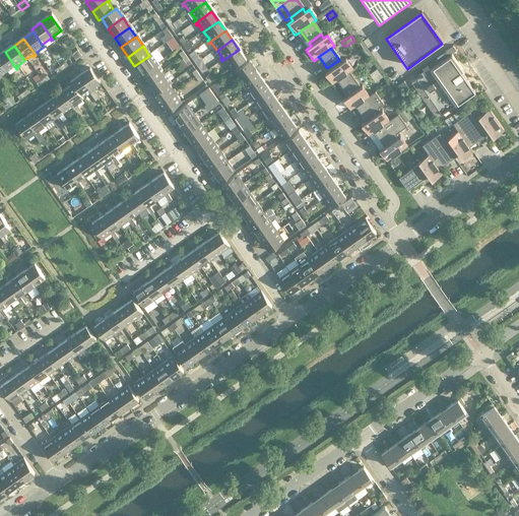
[(246,60),(239,50),(221,61),(223,63),(224,62),(231,70),(246,60)]
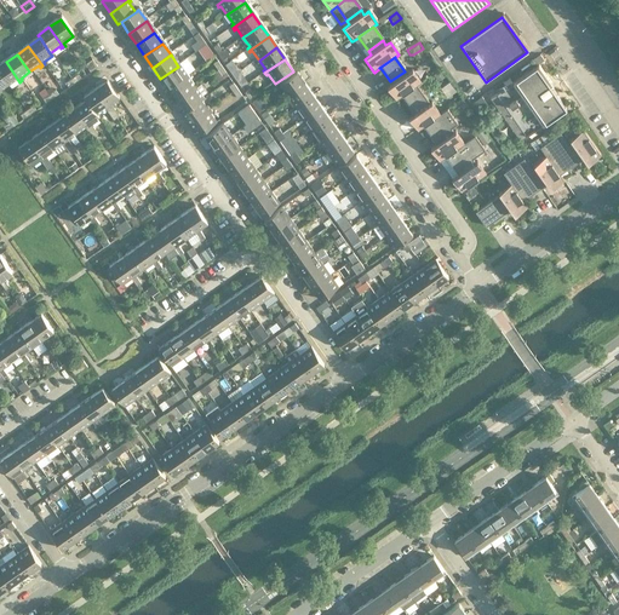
[(19,82),(6,62),(0,65),(0,76),(7,87),(16,81),(18,84),(19,82)]
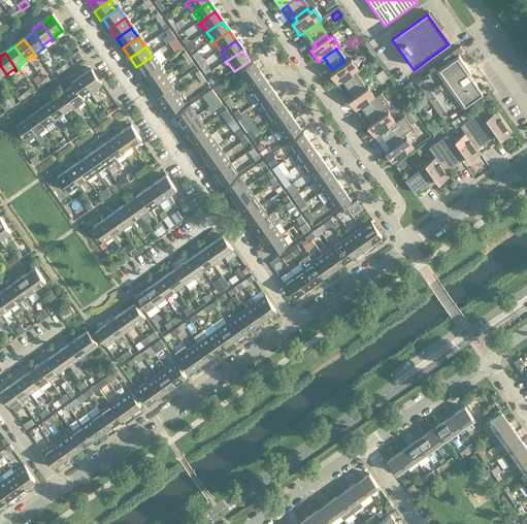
[(152,57),(136,67),(143,76),(159,66),(164,62),(158,53),(152,57)]
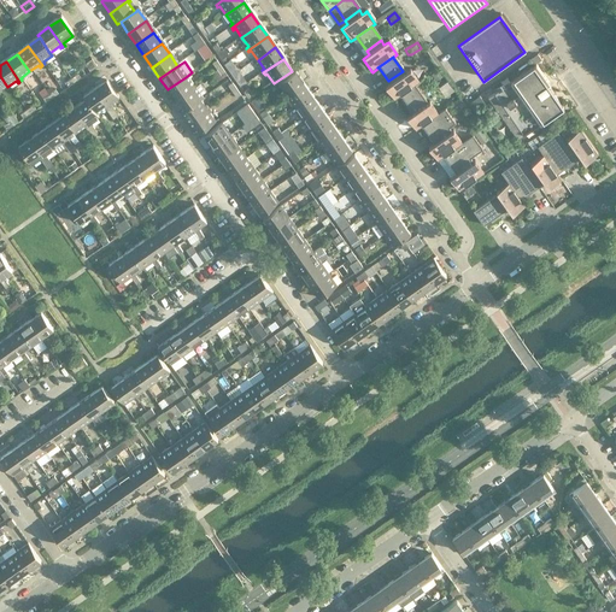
[(549,93),(545,89),(549,87),(535,68),(533,69),(493,96),(493,98),(487,101),(516,143),(522,139),(523,140),(563,111),(550,92),(549,93)]
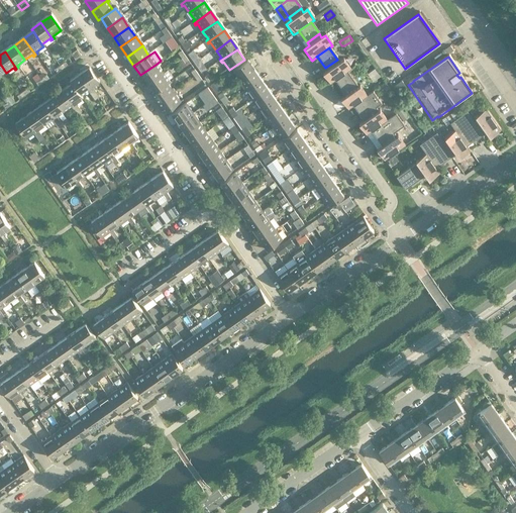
[(181,62),(177,64),(183,71),(189,66),(184,59),(181,62)]
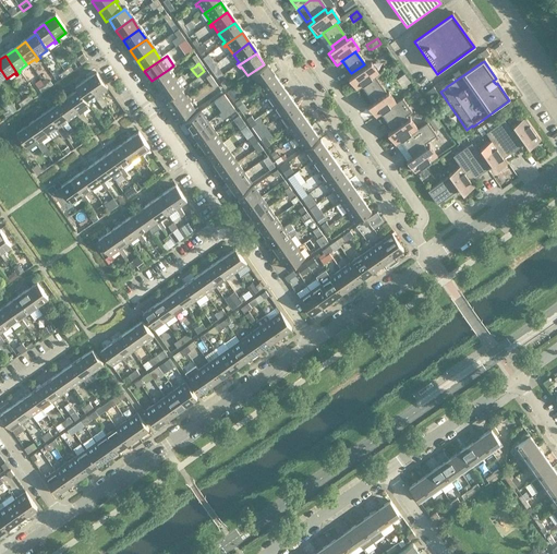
[(353,77),(348,81),(355,93),(362,88),(361,88),(374,80),(375,80),(376,79),(378,77),(371,65),(368,67),(366,68),(364,64),(351,73),(353,77)]
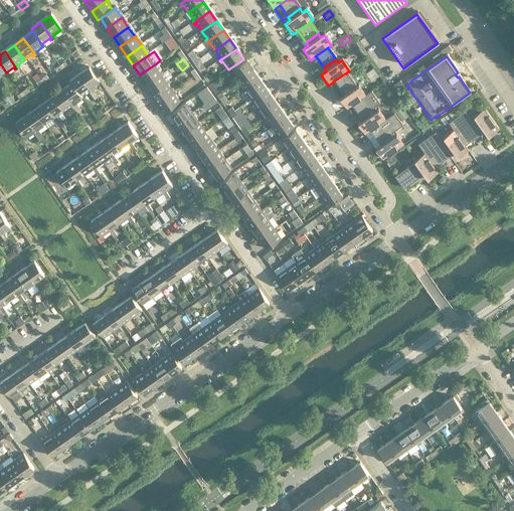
[(365,60),(359,64),(363,69),(369,65),(365,60)]
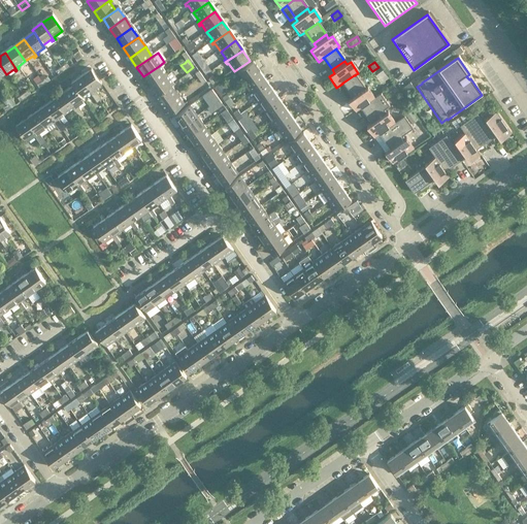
[(236,74),(243,85),(259,74),(252,64),(236,74)]
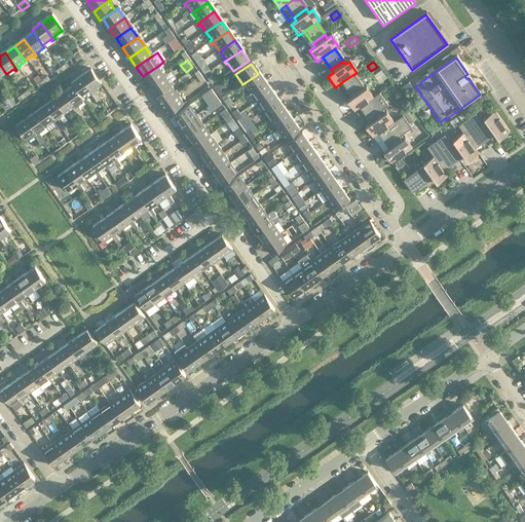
[(164,75),(158,66),(143,76),(150,86),(164,75)]
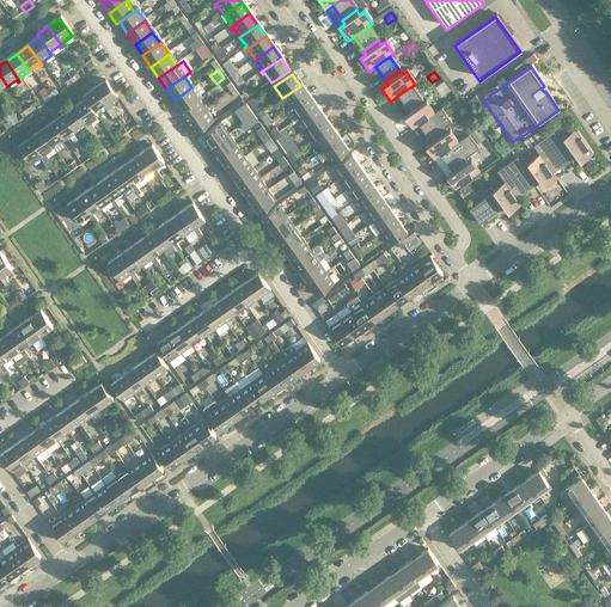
[(117,100),(104,83),(93,91),(105,108),(108,106),(117,100)]
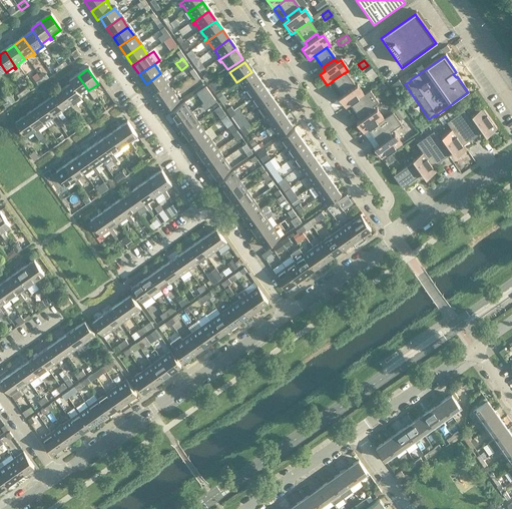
[(259,81),(251,72),(236,82),(243,91),(259,81)]
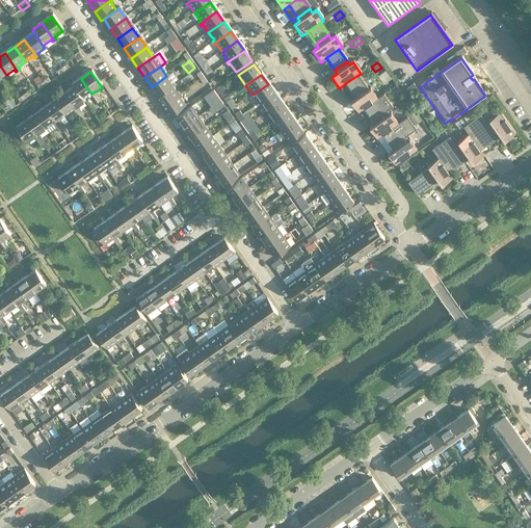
[(174,86),(166,76),(152,87),(158,97),(170,88),(174,86)]
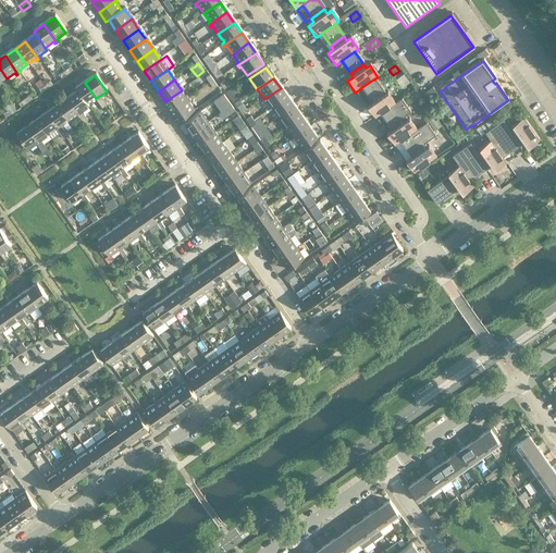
[(373,80),(360,88),(361,88),(369,101),(383,91),(374,80),(373,80)]
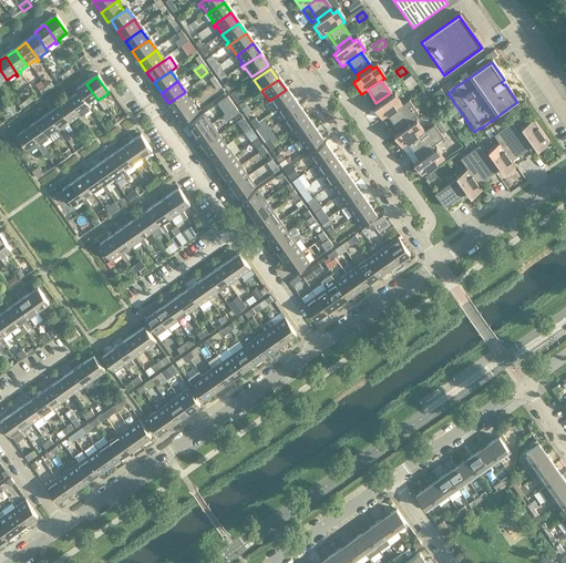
[(98,100),(86,84),(76,91),(78,94),(88,108),(95,102),(98,100)]
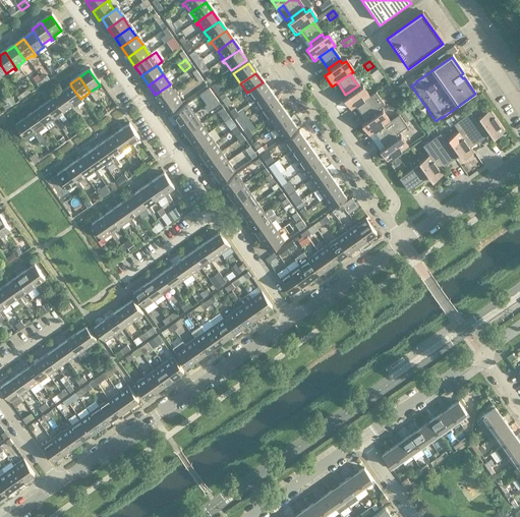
[(269,92),(263,82),(247,93),(253,103),(269,92)]
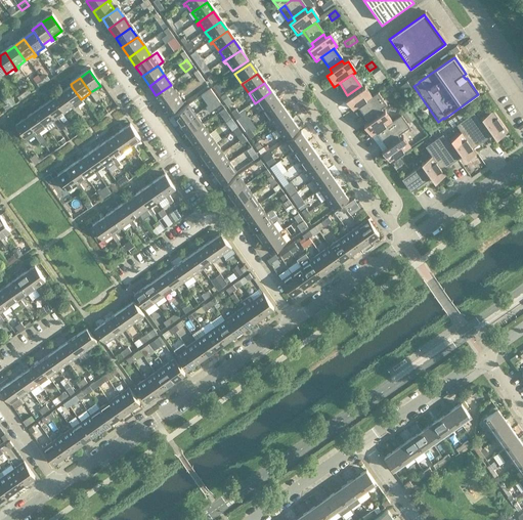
[(350,98),(345,102),(352,113),(357,110),(357,109),(372,99),(363,89),(362,90),(360,86),(347,95),(350,98)]
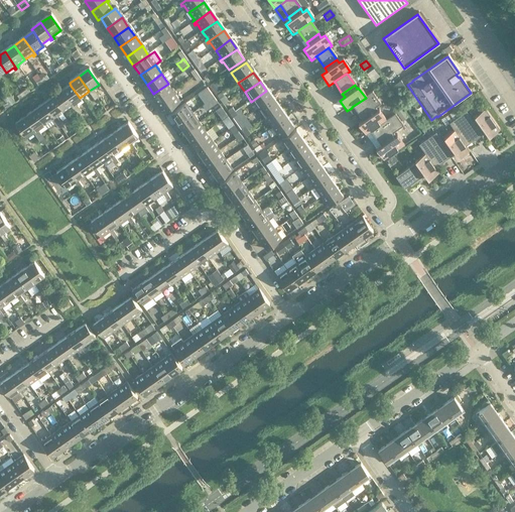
[(82,100),(80,98),(71,86),(61,92),(72,107),(75,105),(82,100)]
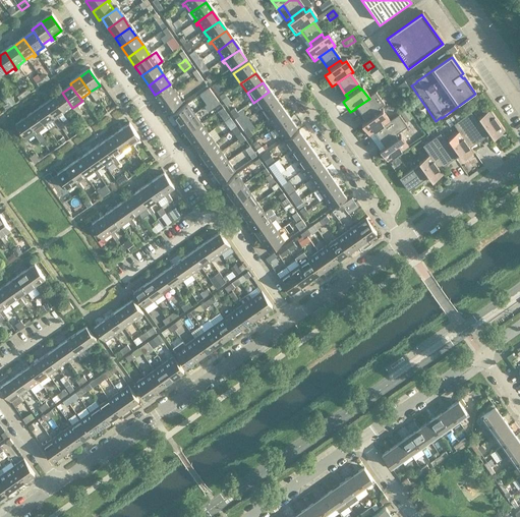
[(172,94),(167,87),(155,95),(153,97),(159,106),(176,94),(174,92),(172,94)]
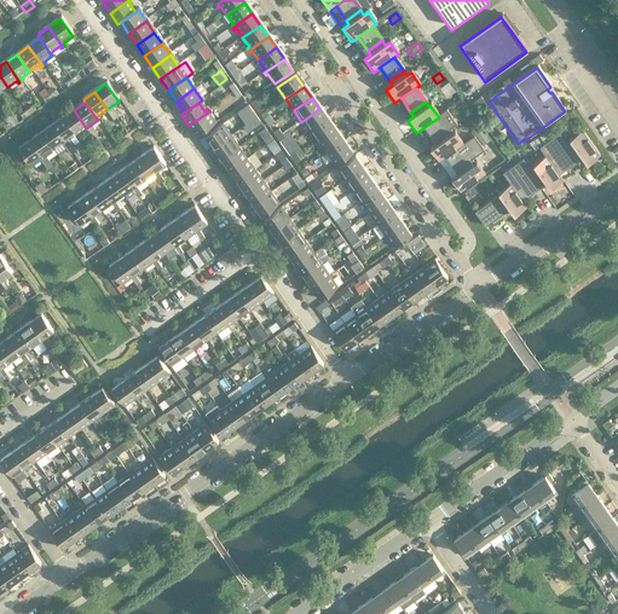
[(328,121),(319,109),(301,122),(310,133),(328,121)]
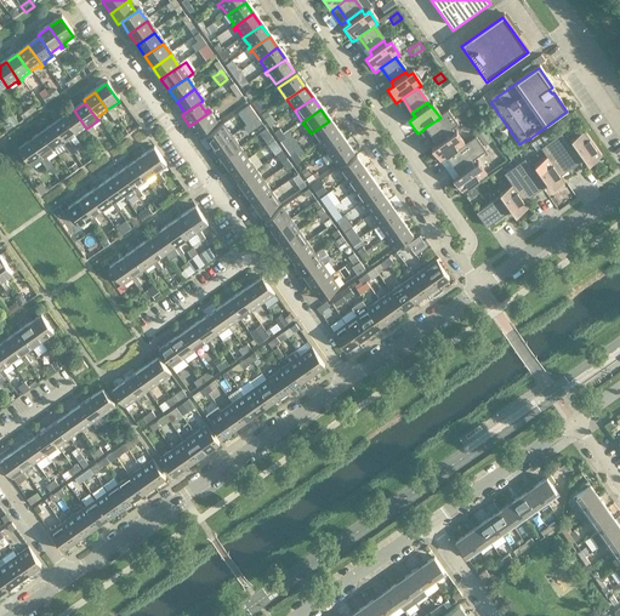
[(86,129),(74,110),(63,119),(75,137),(84,131),(86,129)]
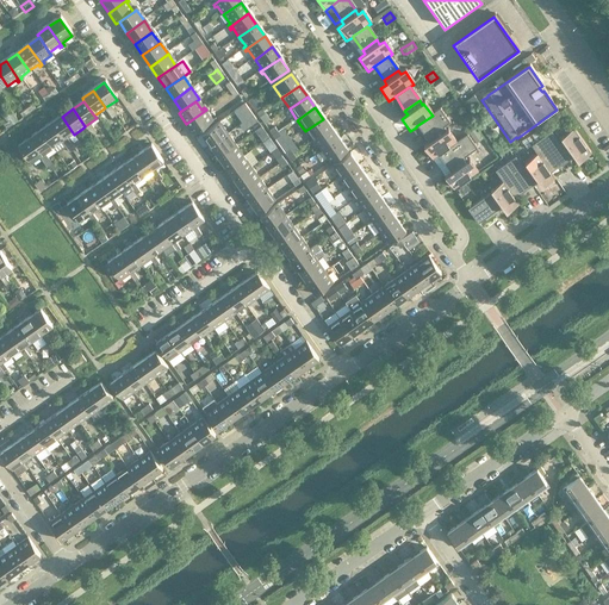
[(207,112),(206,110),(186,124),(194,136),(212,124),(205,113),(207,112)]
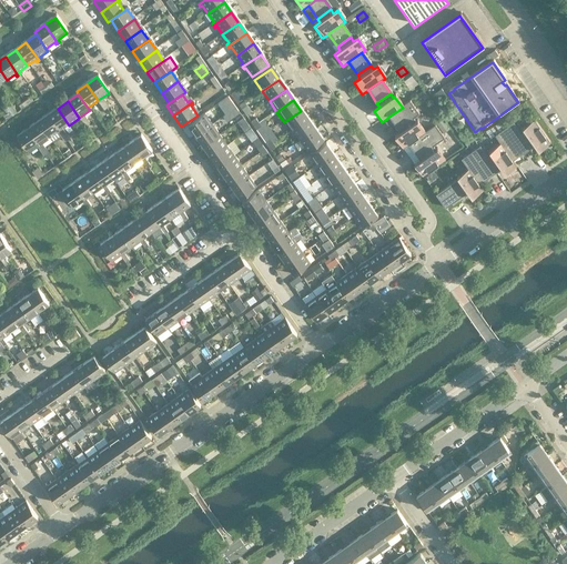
[(403,108),(387,118),(387,119),(396,131),(409,121),(411,122),(418,117),(409,103),(403,108)]
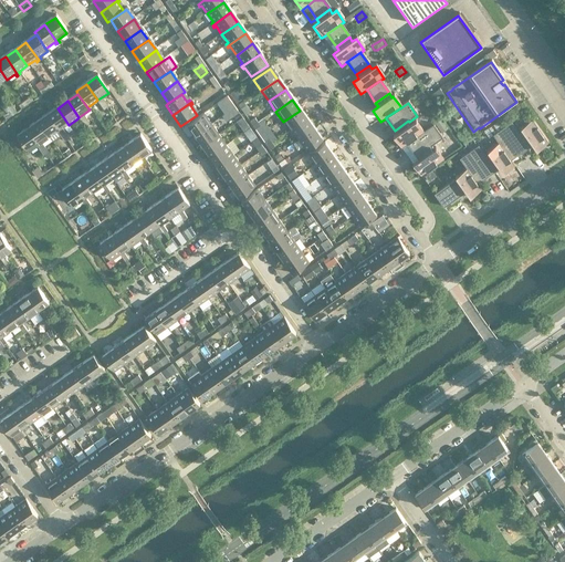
[(69,125),(58,108),(46,116),(59,132),(61,131),(69,125)]
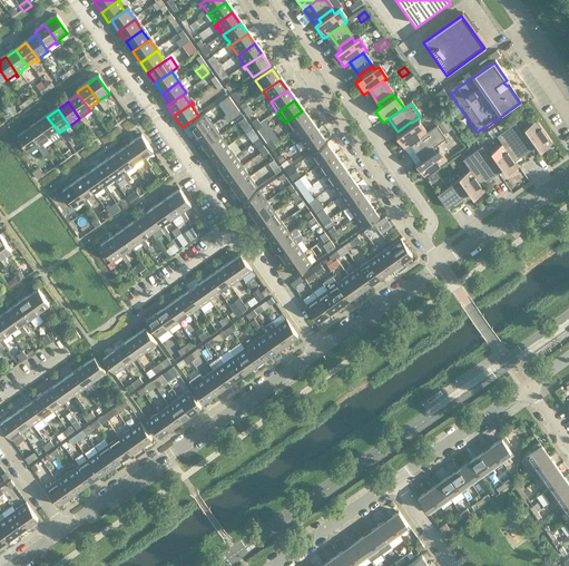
[(308,122),(302,111),(285,123),(293,133),(308,122)]
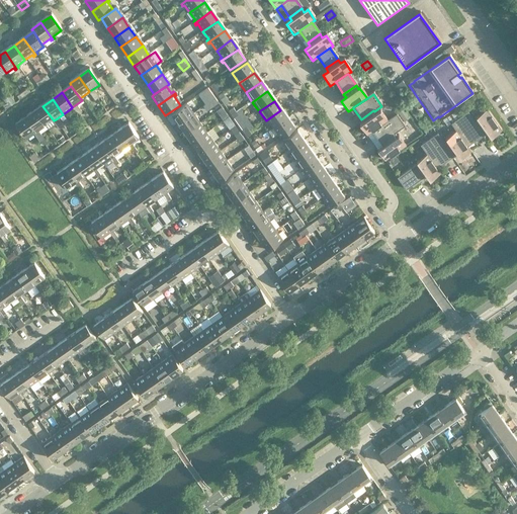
[(54,120),(42,106),(33,112),(44,127),(51,122),(54,120)]
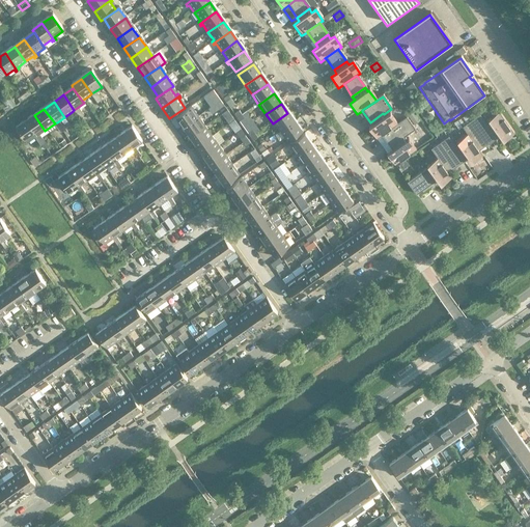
[(175,119),(183,130),(197,119),(190,109),(175,119)]
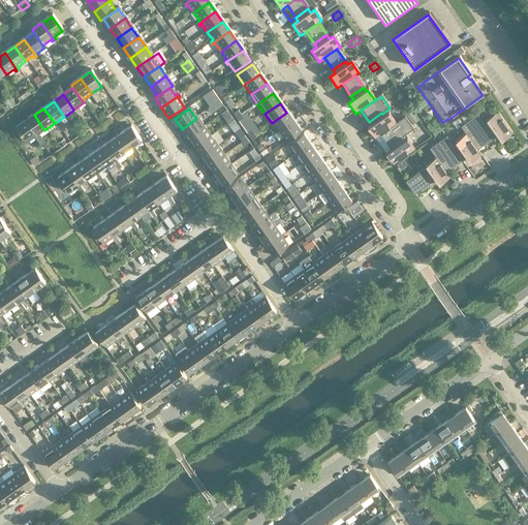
[(226,113),(221,116),(227,125),(233,122),(226,113)]
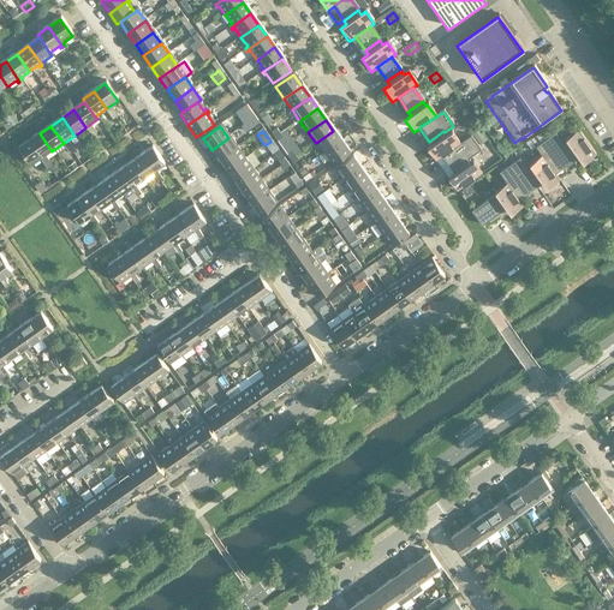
[(341,142),(333,131),(316,143),(323,155),(341,142)]
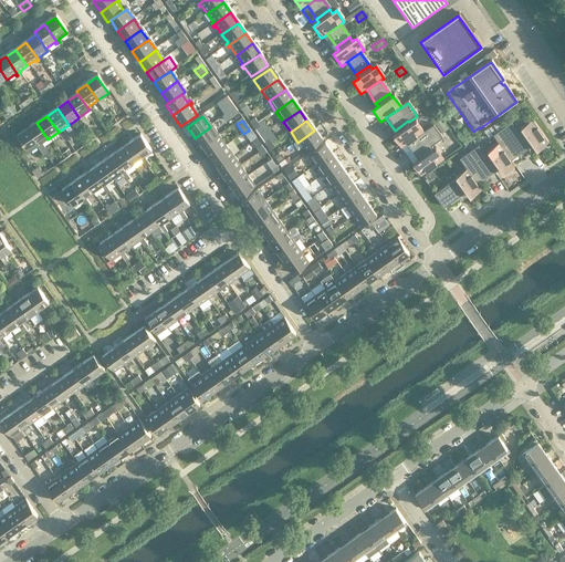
[(398,135),(393,138),(400,149),(400,151),(406,146),(424,134),(415,123),(412,124),(411,125),(409,122),(408,121),(395,131),(398,135)]
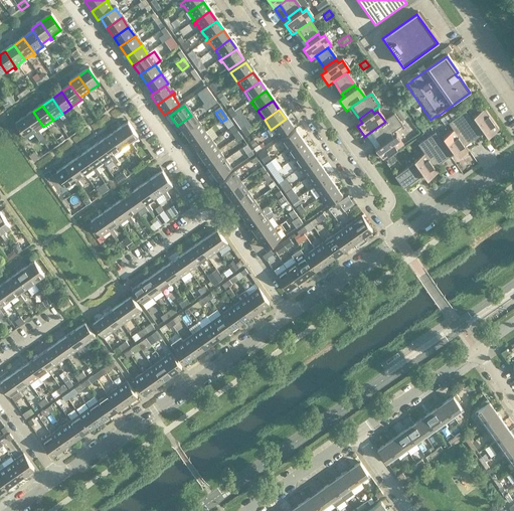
[(385,122),(369,133),(377,144),(389,136),(402,127),(399,124),(405,120),(399,111),(385,122)]
